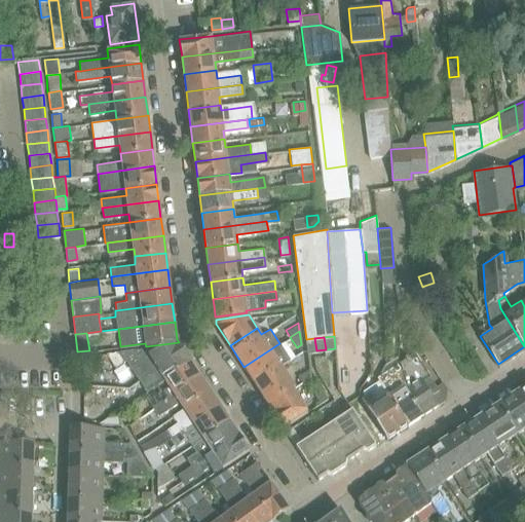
[(307,351),(316,350),(314,338),(306,339),(307,349),(307,351)]
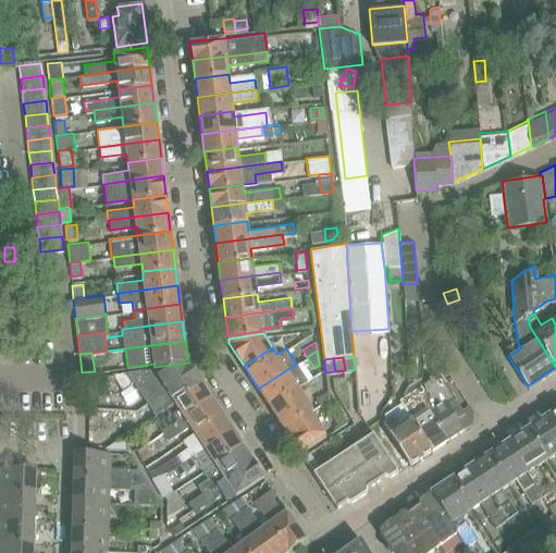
[(155,413),(174,401),(201,382),(189,363),(155,367),(112,372),(122,388),(133,380),(155,413)]
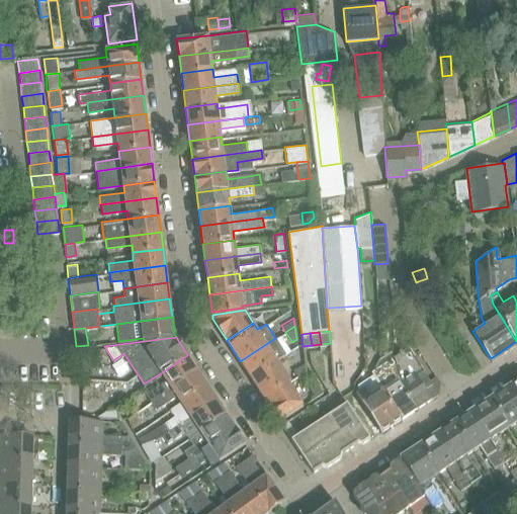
[(285,353),(275,338),(240,361),(250,375),(276,358),(285,353)]
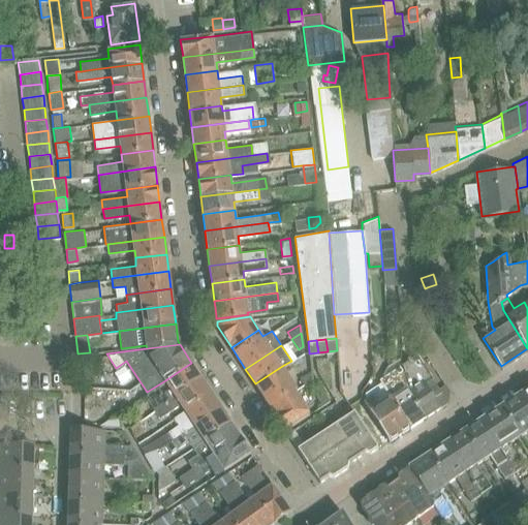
[(416,353),(401,363),(401,372),(408,390),(425,415),(446,401),(448,389),(444,382),(438,387),(416,353)]
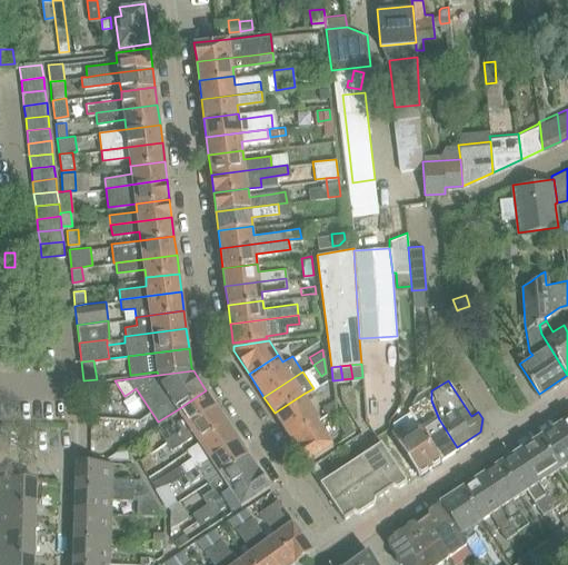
[(217,406),(206,390),(178,409),(182,416),(160,430),(166,439),(217,406)]
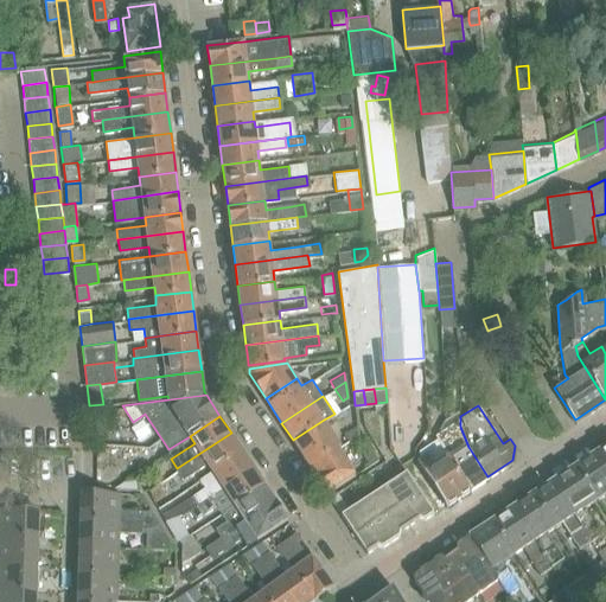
[(434,433),(438,439),(439,437),(471,487),(488,476),(469,447),(460,427),(460,416),(434,433)]
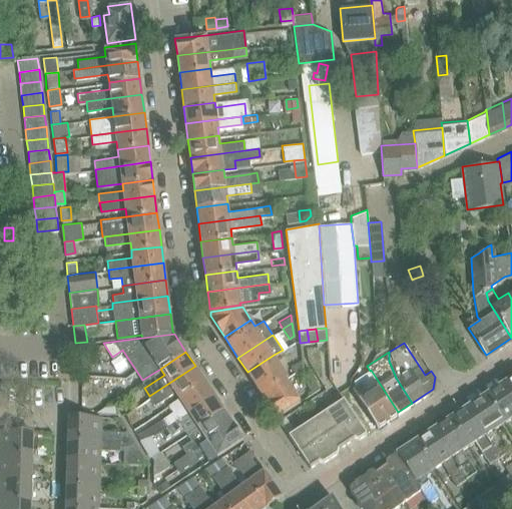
[(262,394),(286,378),(288,377),(274,355),(247,372),(262,394)]
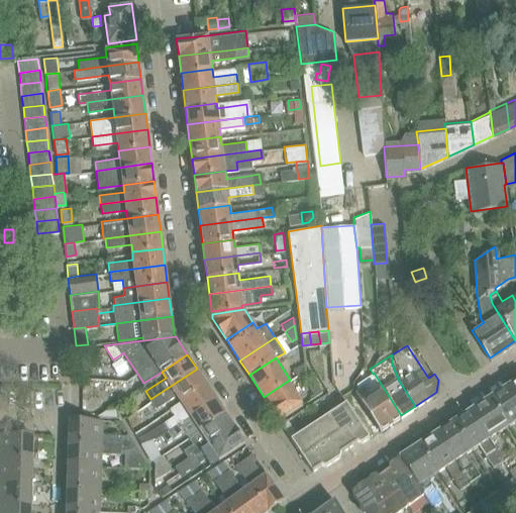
[(304,362),(294,368),(298,375),(305,370),(304,362)]
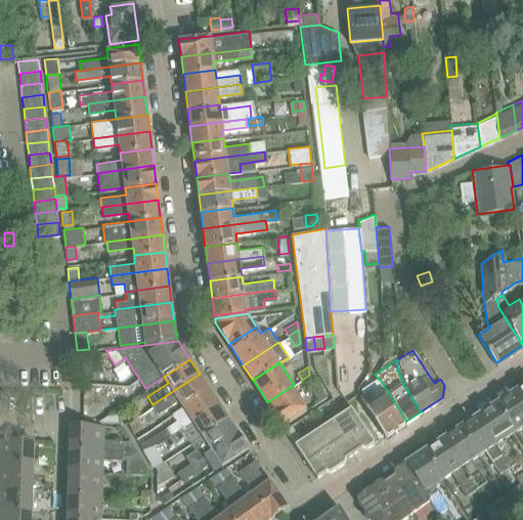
[(178,399),(183,405),(209,388),(200,374),(153,404),(158,413),(178,399)]
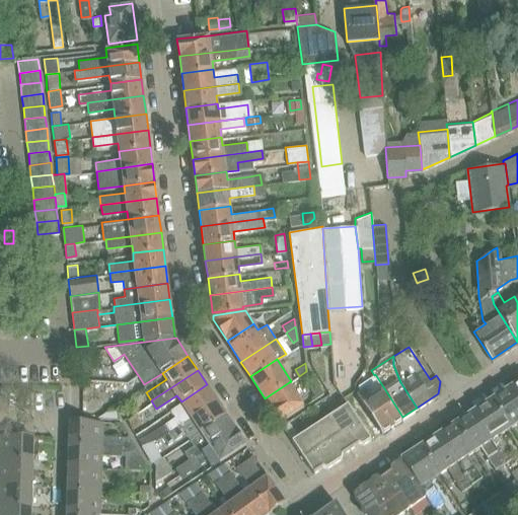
[(381,431),(402,417),(375,374),(374,375),(359,385),(357,395),(381,431)]
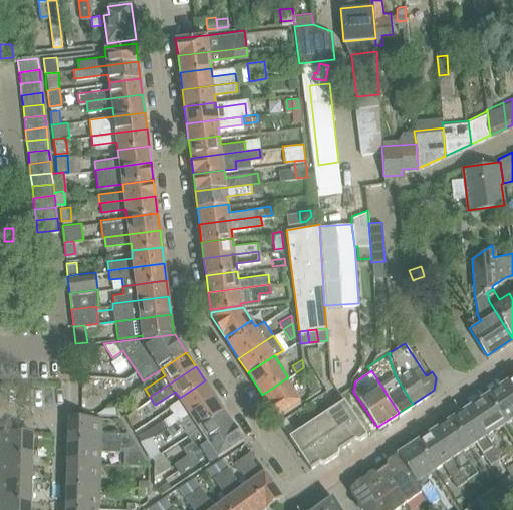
[(512,375),(503,383),(512,398),(512,375)]
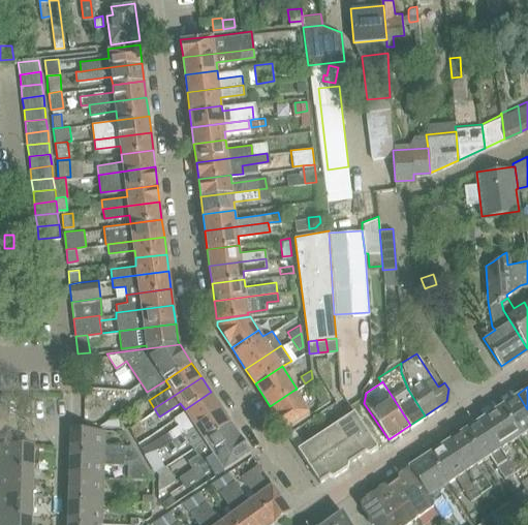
[(321,388),(314,393),(321,404),(330,399),(321,388)]
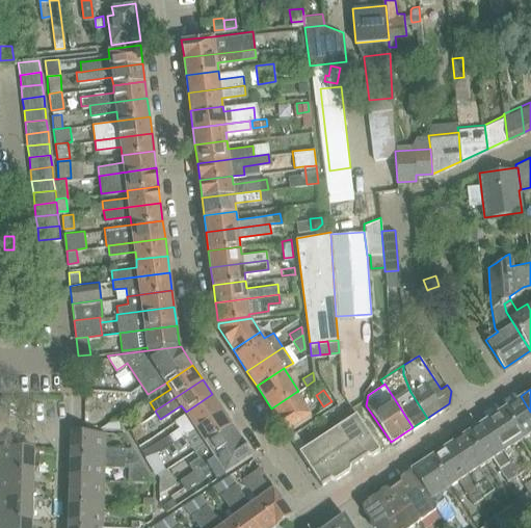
[(296,392),(271,408),(286,430),(311,415),(296,392)]
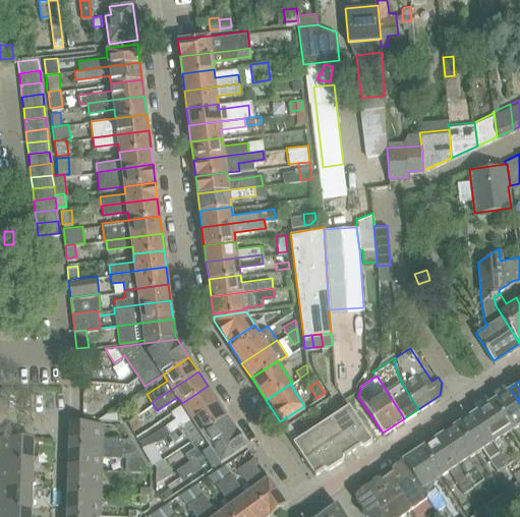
[(166,422),(150,433),(155,441),(163,437),(172,433),(171,431),(217,400),(208,386),(182,403),(170,411),(174,417),(166,422)]
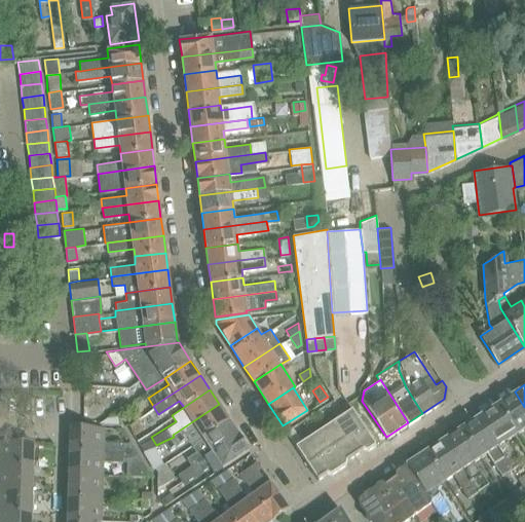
[(524,429),(524,407),(515,392),(496,404),(516,434),(518,433),(524,429)]
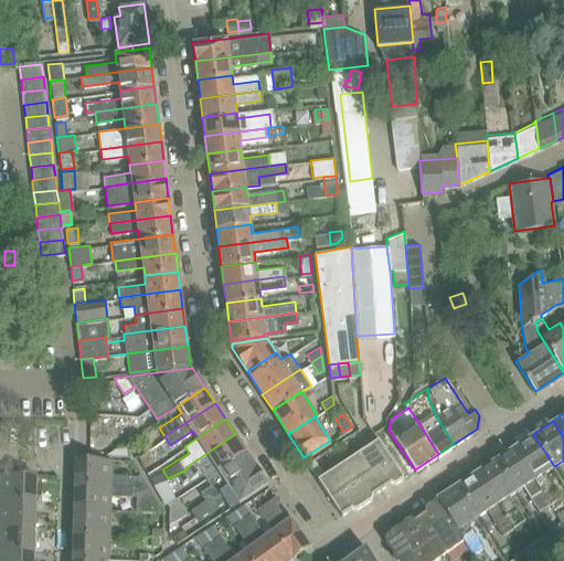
[(246,450),(235,434),(185,467),(187,469),(177,474),(182,482),(191,476),(200,470),(204,477),(246,450)]
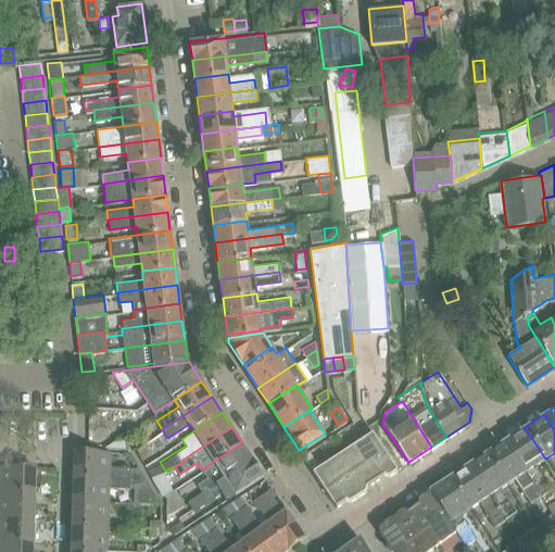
[(544,460),(545,459),(525,427),(505,440),(542,496),(553,489),(537,464),(544,460)]
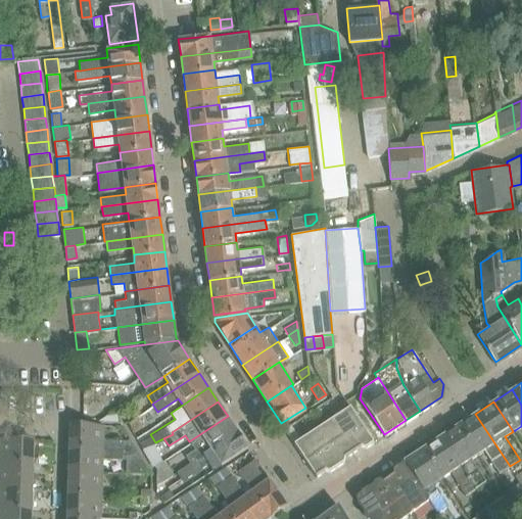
[(373,440),(348,405),(330,417),(352,450),(360,445),(365,446),(373,440)]
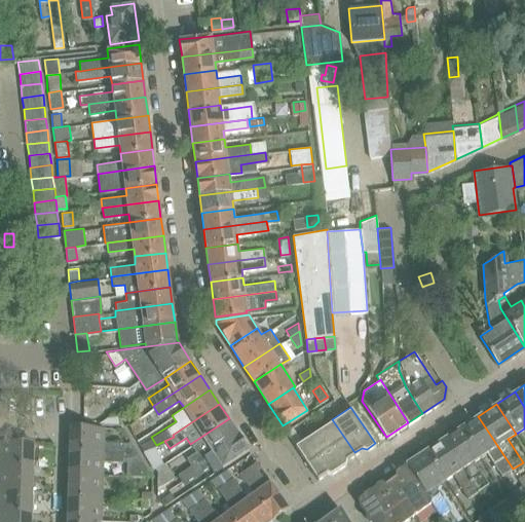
[(115,412),(100,421),(122,422),(115,412)]
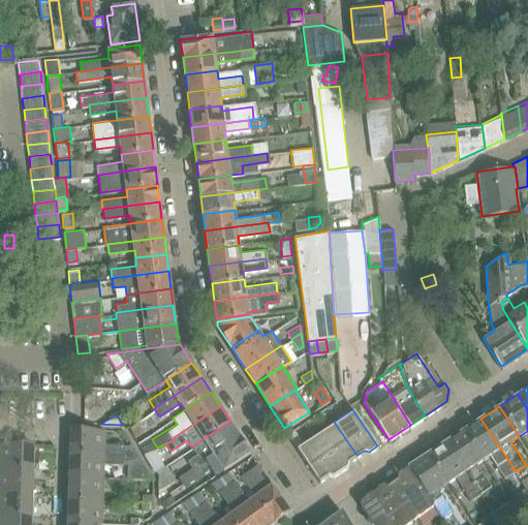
[(505,479),(516,471),(480,419),(463,430),(483,460),(490,455),(505,479)]
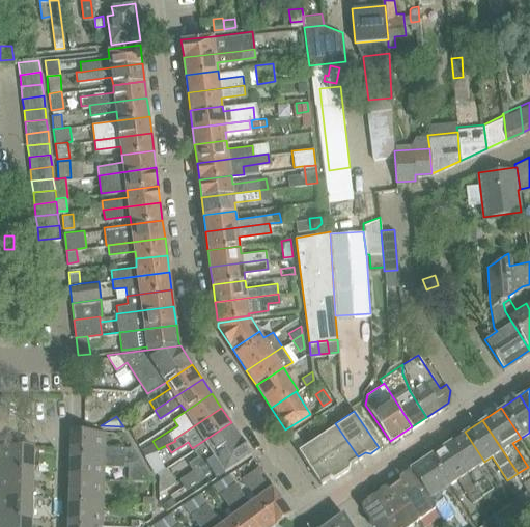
[(188,462),(193,469),(241,438),(231,422),(192,448),(197,455),(188,462)]
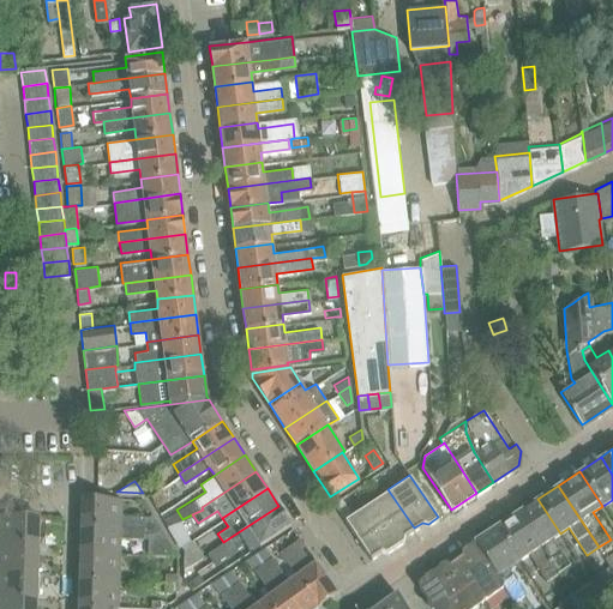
[(388,489),(366,505),(395,546),(403,541),(404,535),(414,528),(388,489)]
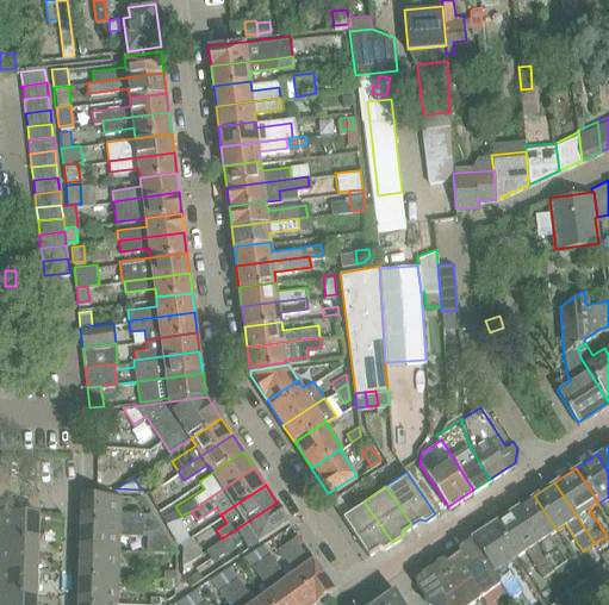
[(81,493),(81,519),(142,522),(149,522),(159,522),(151,510),(147,512),(119,512),(119,493),(81,493)]
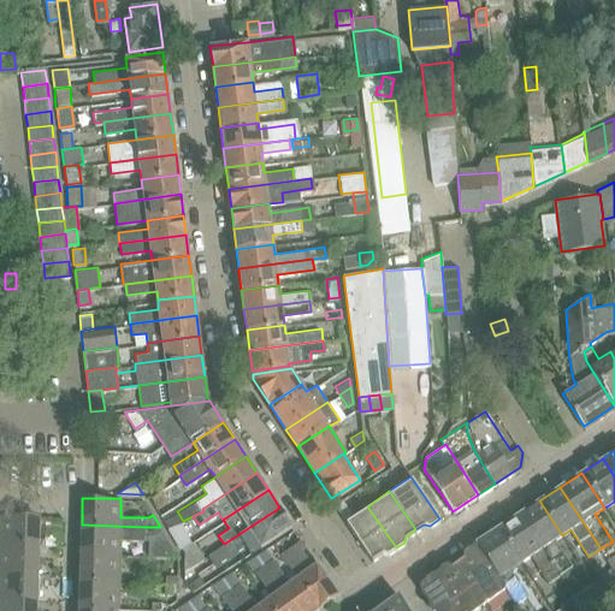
[(539,500),(519,514),(560,576),(572,568),(555,540),(562,535),(539,500)]
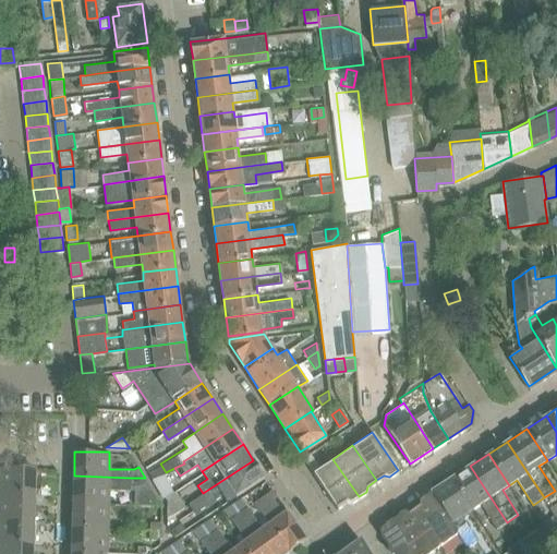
[(350,502),(359,496),(333,459),(313,472),(337,506),(346,501),(350,502)]
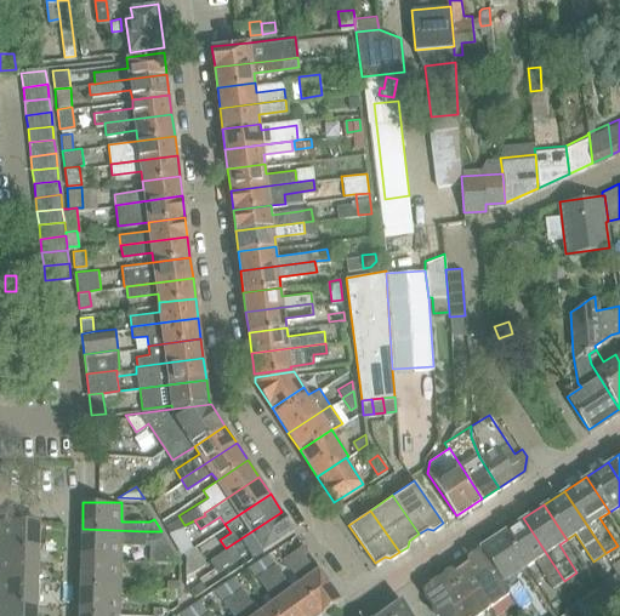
[(226,548),(210,559),(216,569),(246,548),(252,555),(294,529),(282,512),(226,548)]
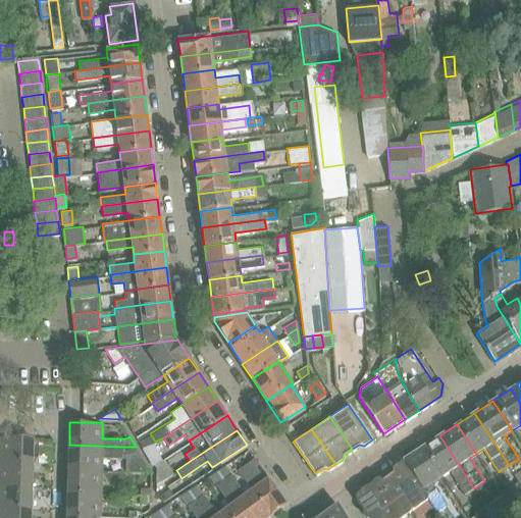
[(423,447),(420,449),(439,477),(449,471),(464,495),(474,488),(439,435),(423,447)]
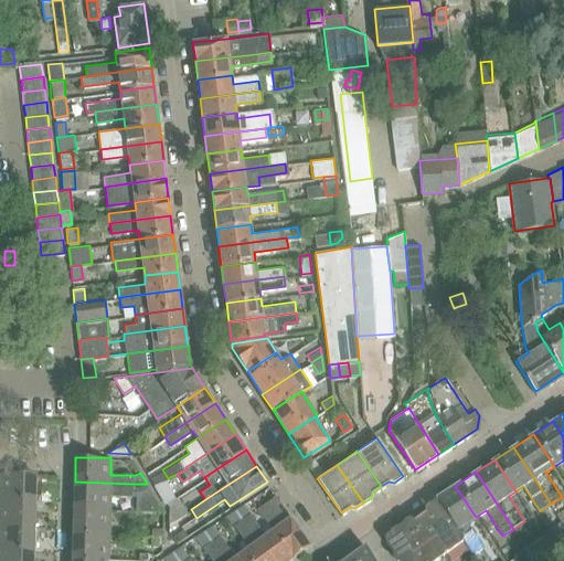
[(34,499),(35,473),(0,473),(0,499),(34,499)]
